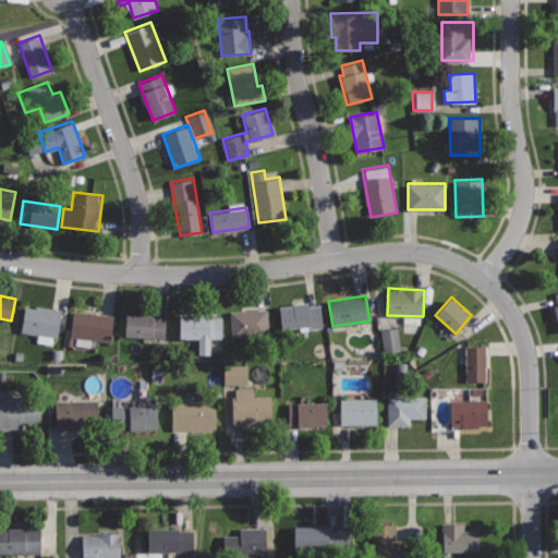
[(310,301),(278,305),(281,328),(301,326),(301,330),(324,328),(320,304),(310,305),(310,301)]
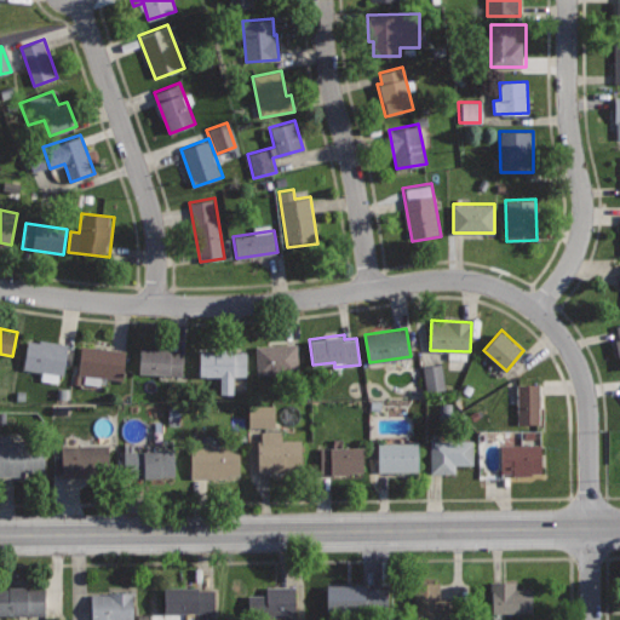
[(69,343),(39,338),(39,342),(28,340),(23,368),(64,374),(69,343)]
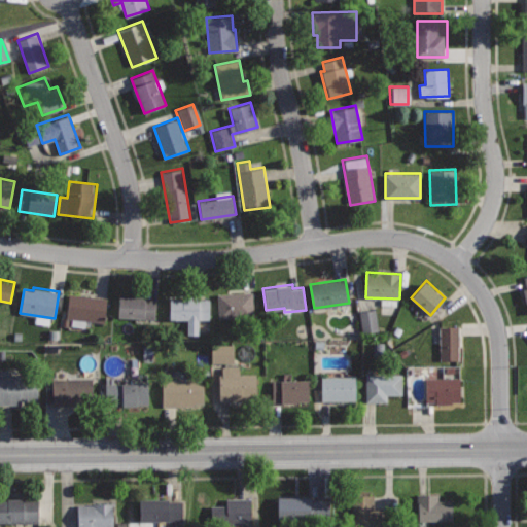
[(253,291),(217,293),(219,318),(255,316),(253,291)]
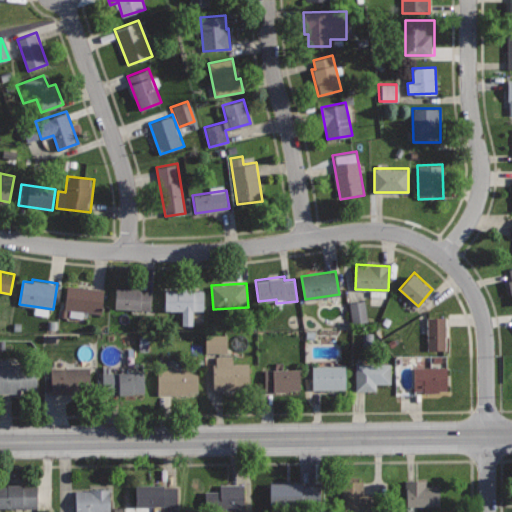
[(104,288),(67,284),(64,309),(102,313),(104,288)]
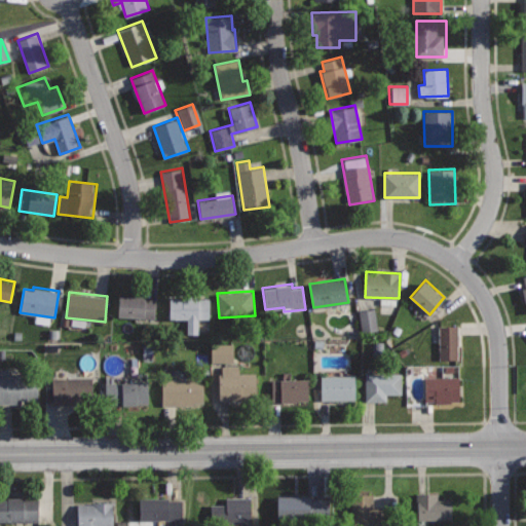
[(158,298),(119,296),(118,316),(156,320),(158,298)]
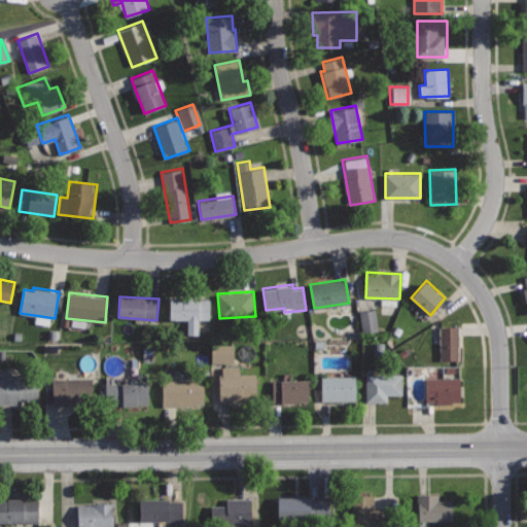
[(211,297),(169,297),(169,319),(186,319),(186,335),(200,335),(200,318),(211,318),(211,297)]
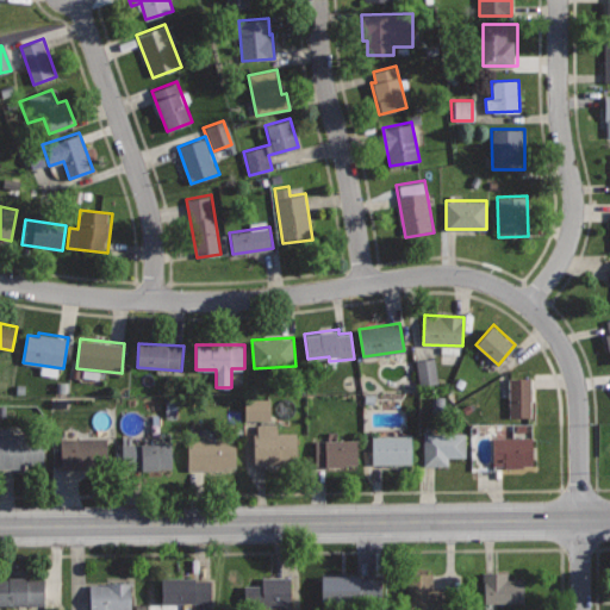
[(415,385),(435,384),(434,359),(414,360),(415,385)]
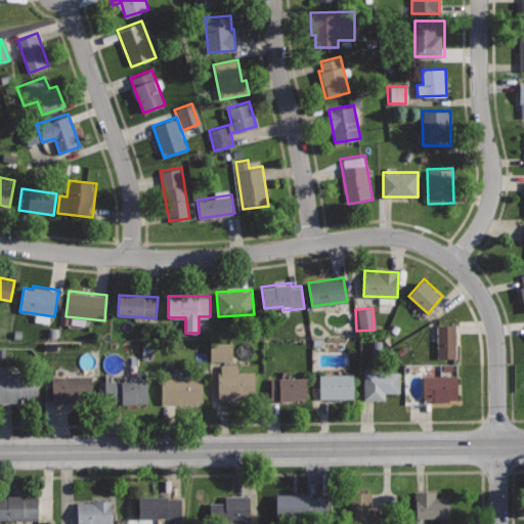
[(457,323),(437,324),(437,358),(459,357),(457,323)]
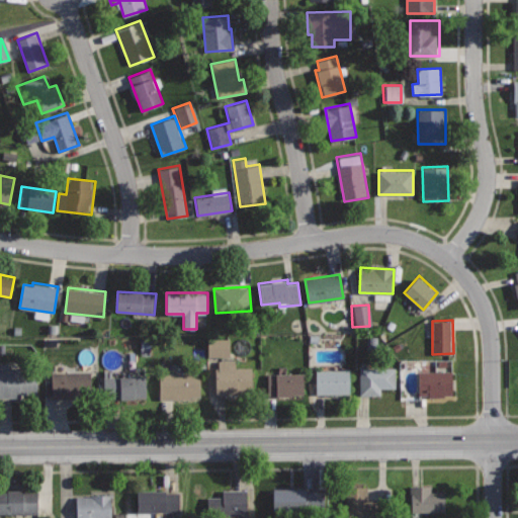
[(227,357),(227,339),(204,339),(204,357),(227,357)]
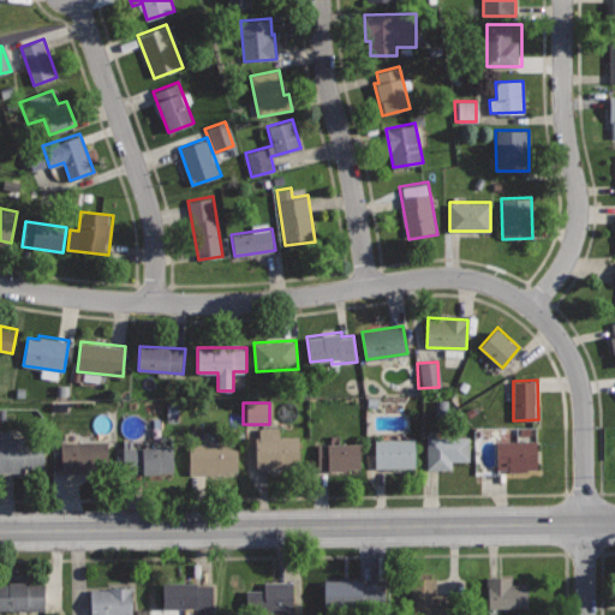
[(280,427),(256,428),(257,469),(282,469),(282,464),(299,464),(298,435),(280,436),(280,427)]
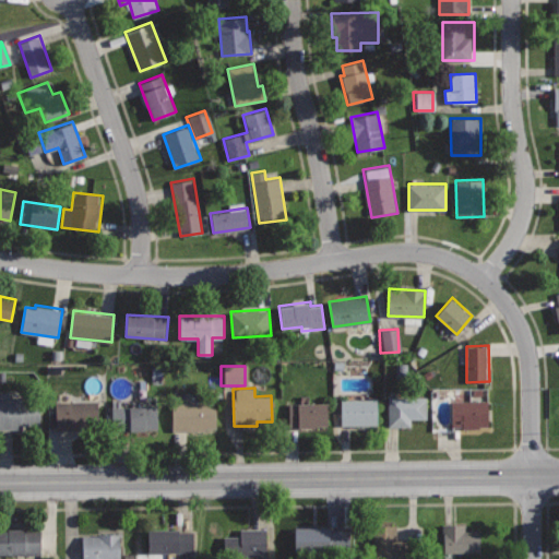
[(26,399),(8,399),(8,391),(0,391),(0,428),(23,428),(23,425),(39,425),(39,402),(26,402),(26,399)]
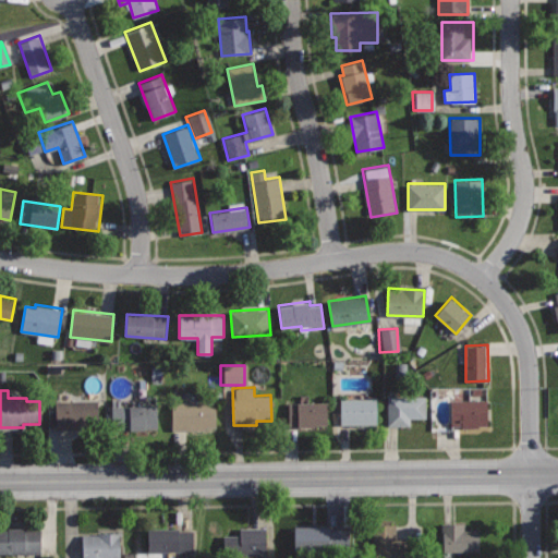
[(425,396),(388,396),(388,425),(410,425),(409,417),(425,417),(425,396)]
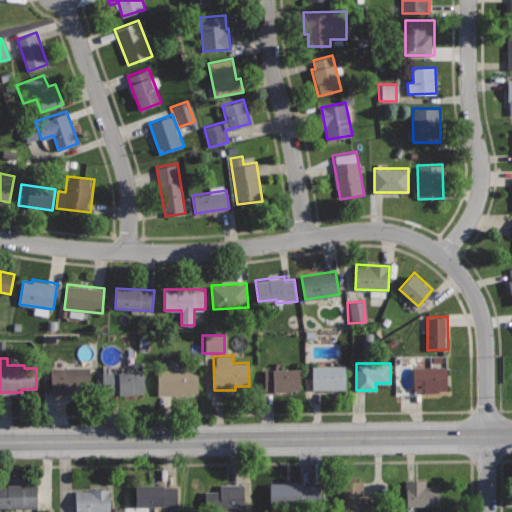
[(346,365),(312,365),(312,389),(346,389),(346,365)]
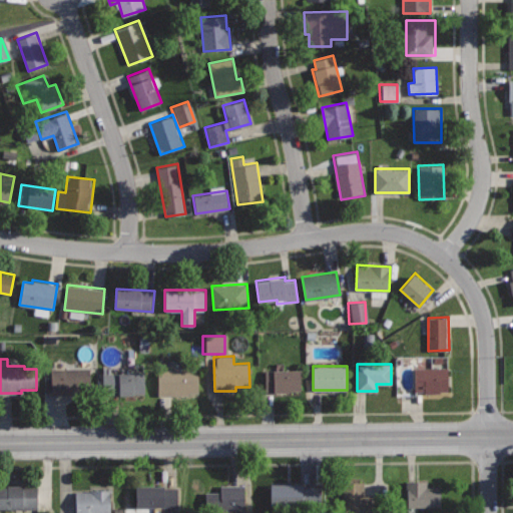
[(448,367),(414,367),(414,391),(424,391),(424,393),(440,393),(440,391),(448,391),(448,367)]
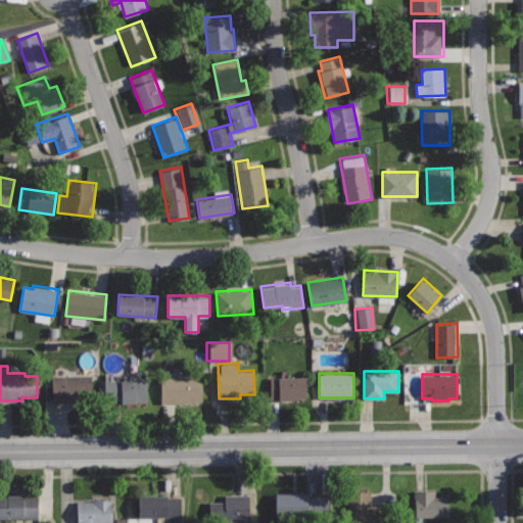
[(92,375),(51,376),(51,402),(77,402),(77,395),(92,395),(92,375)]
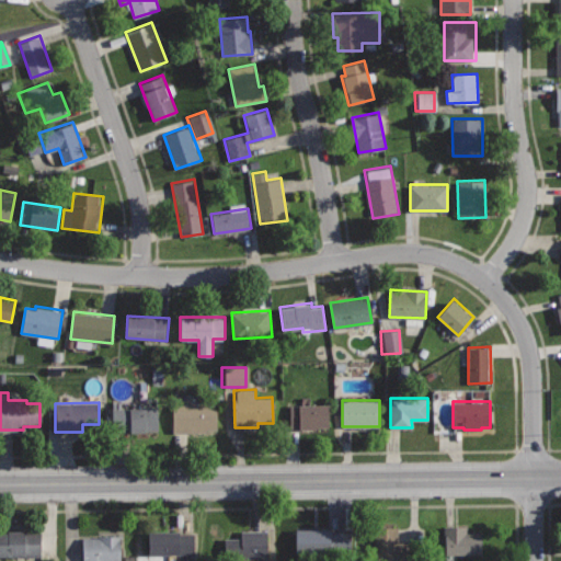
[(329,403),(289,404),(289,428),(329,427),(329,403)]
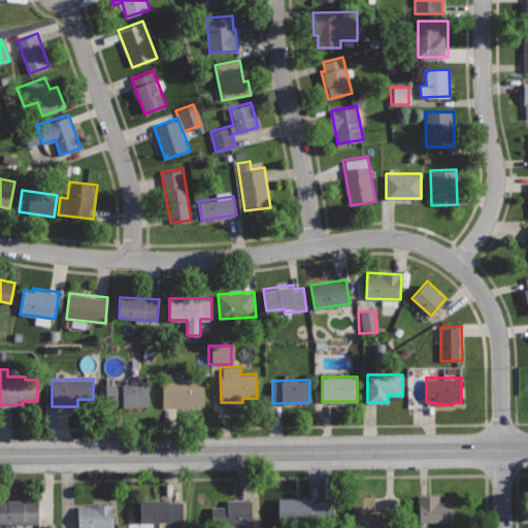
[(150,381),(105,383),(106,405),(122,404),(122,407),(137,406),(137,404),(151,404),(150,381)]
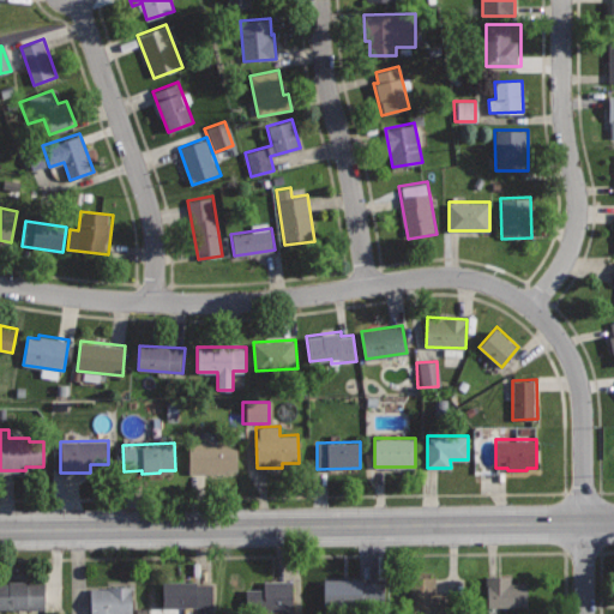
[(236,443),(190,443),(190,471),(226,471),(226,470),(236,470),(236,443)]
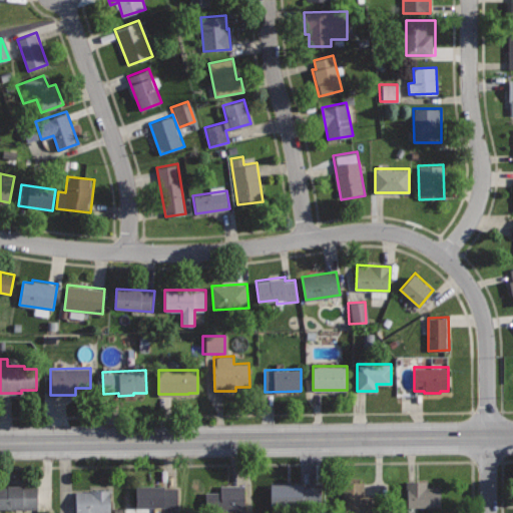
[(428,480),(407,480),(408,506),(441,505),(441,486),(428,486),(428,480)]
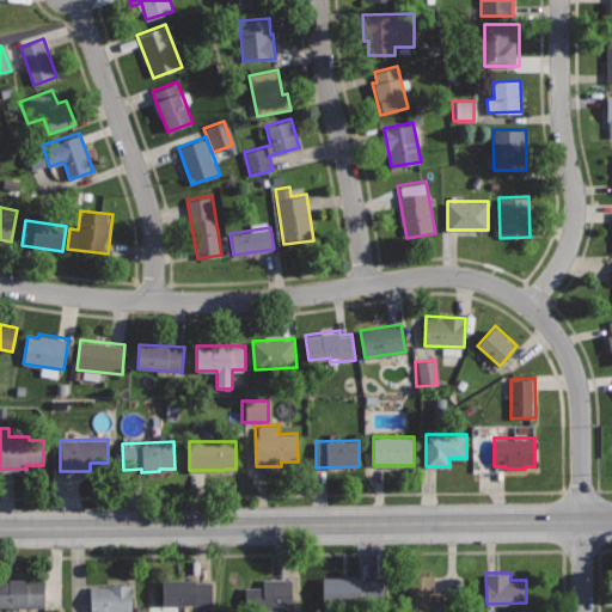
[(434,574),(408,575),(408,611),(422,610),(422,611),(461,611),(461,592),(434,593),(434,574)]
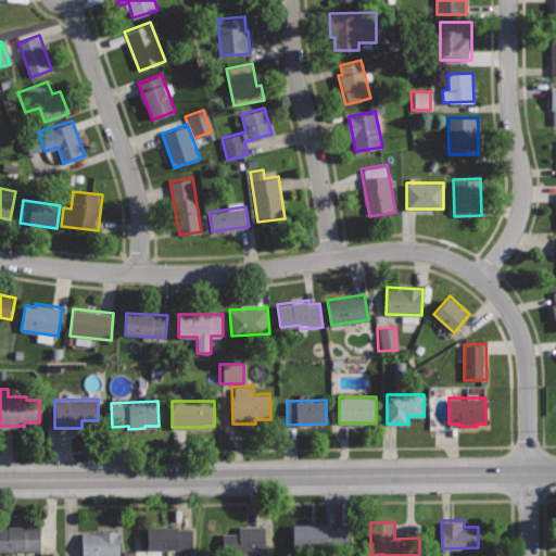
[(348,527),(328,526),(328,523),(292,523),(292,552),(348,552),(348,527)]
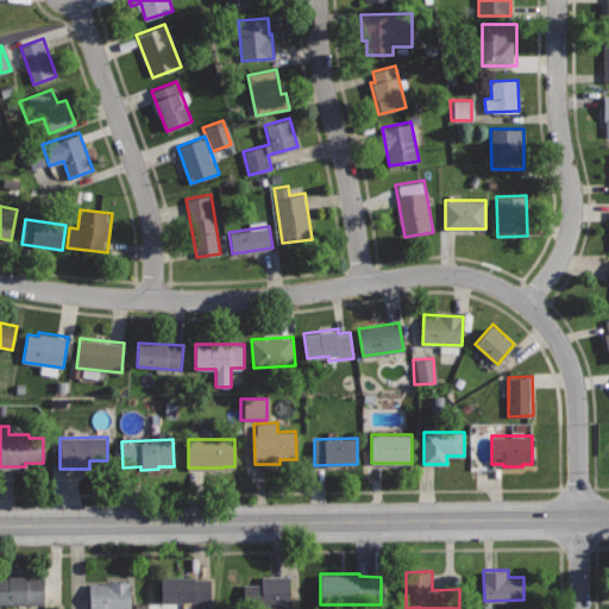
[(45,579),(27,579),(27,575),(0,575),(0,602),(45,602),(45,579)]
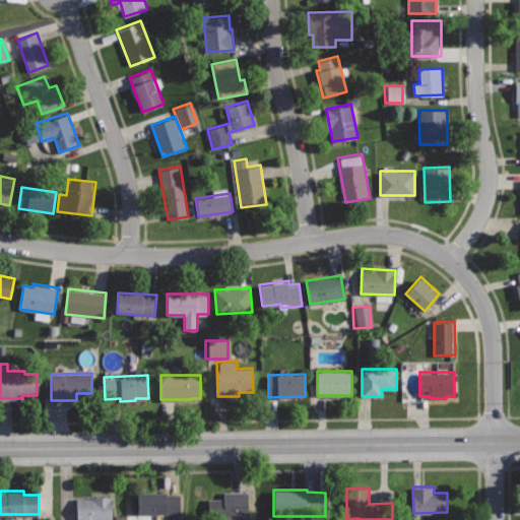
[(166,492),(137,492),(137,513),(180,514),(180,495),(166,495),(166,492)]
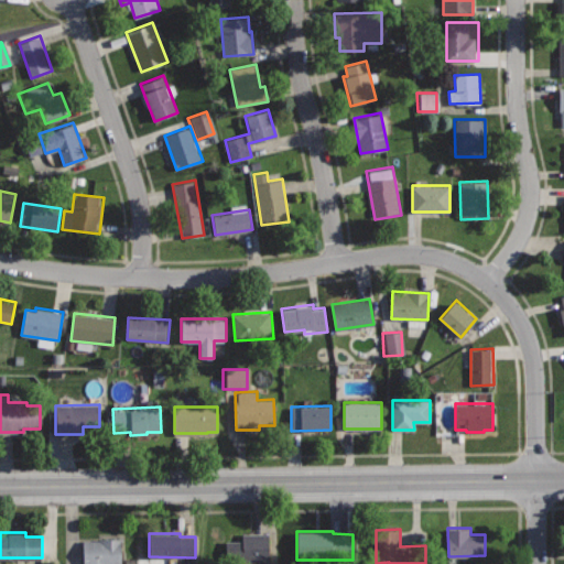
[(269,534),(242,533),(242,541),(226,541),(226,562),(269,562),(269,534)]
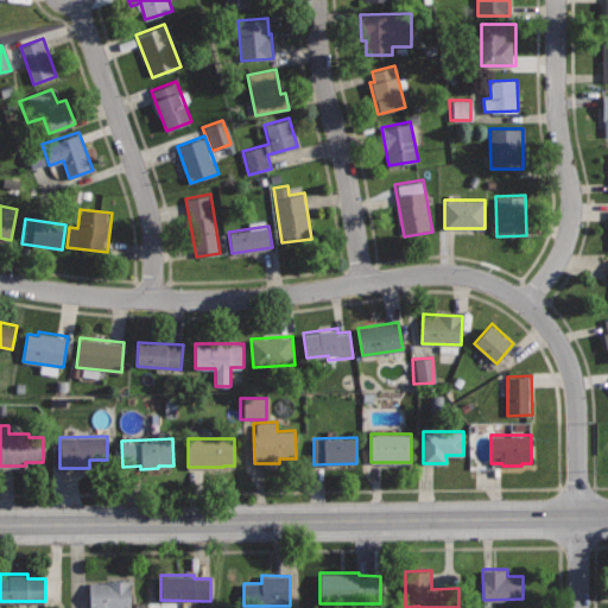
[(134,607),(134,578),(106,578),(106,582),(89,582),(89,607),(134,607)]
